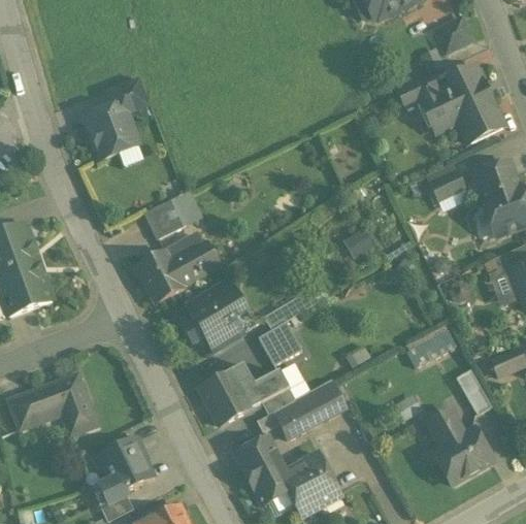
[(363,0),(366,4),(371,2),(381,20),(421,0),(363,0)]
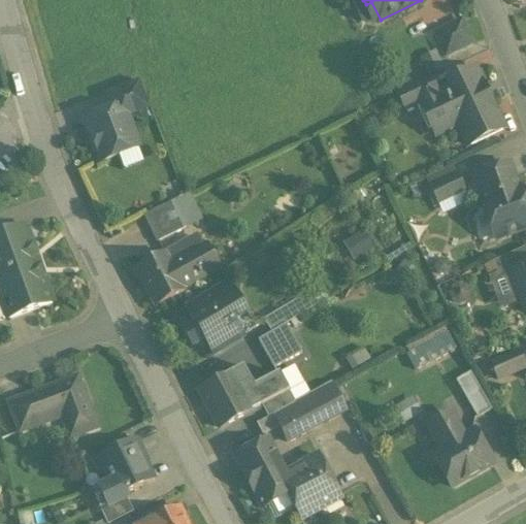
[(462,19),(436,31),(447,54),(473,41),(462,19)]
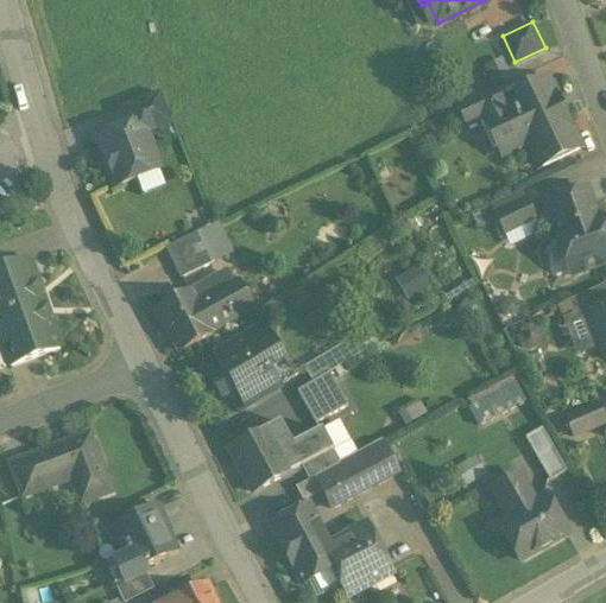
[(500,82),(517,74),(507,55),(491,63),(500,82)]
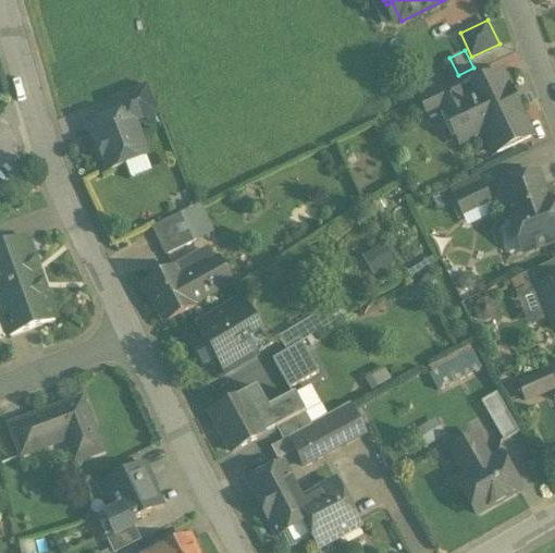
[(464,98),(444,108),(457,135),(480,123),(493,150),(531,133),(502,72),(475,85),(478,91),(464,98)]
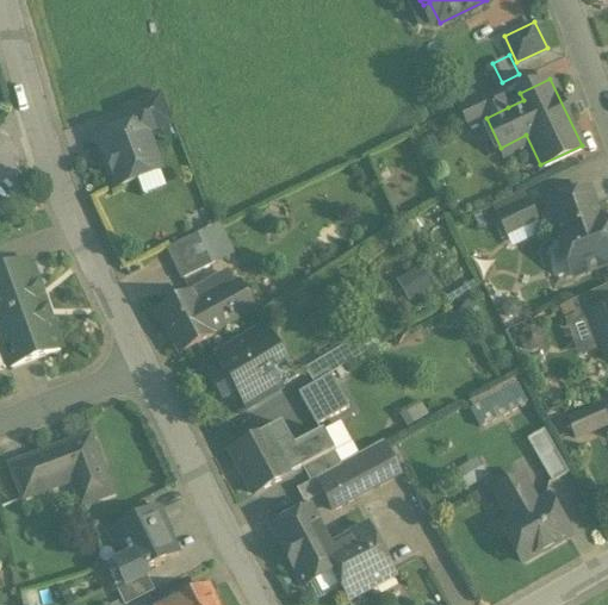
[(498,87),(460,105),(470,125),(486,118),(508,107),(498,87)]
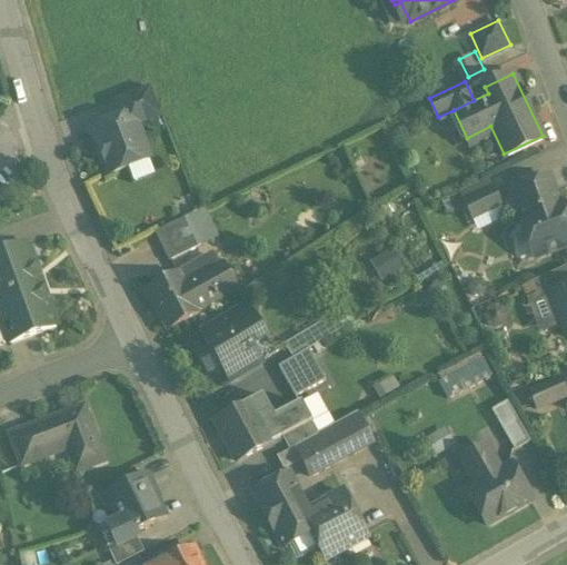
[(151,85),(118,97),(125,116),(133,112),(137,121),(161,111),(151,85)]
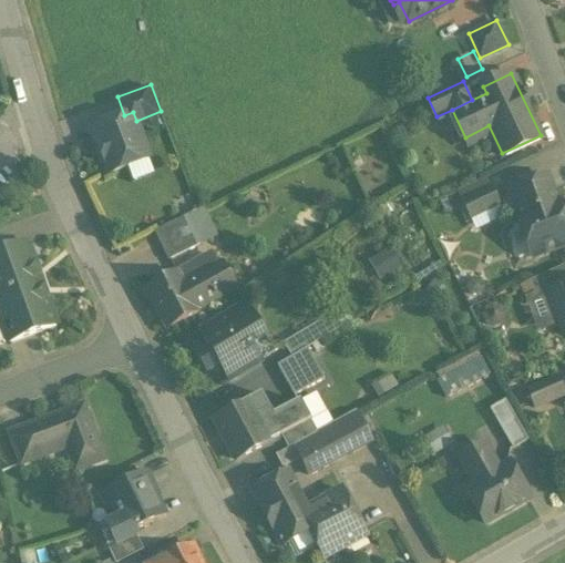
[(124,115),(93,128),(98,140),(96,143),(102,159),(105,161),(110,172),(150,156),(136,121),(133,112),(124,115)]
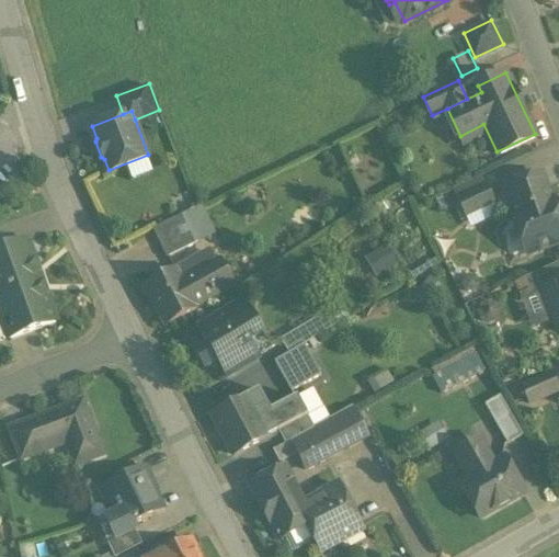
[(558,217),(543,173),(504,188),(513,213),(521,236),(518,239),(522,248),(526,250),(527,253),(558,241),(558,217)]
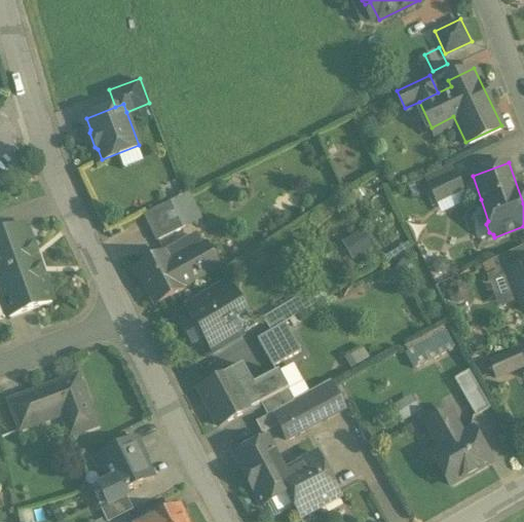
[(450,163),(424,176),(428,185),(455,173),(450,163)]
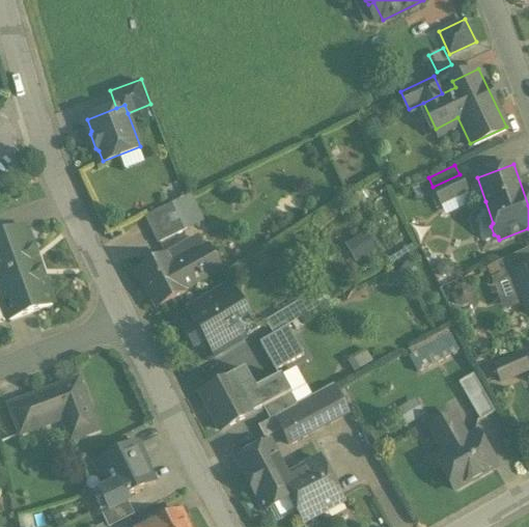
[(460,174),(433,187),(441,203),(467,191),(460,174)]
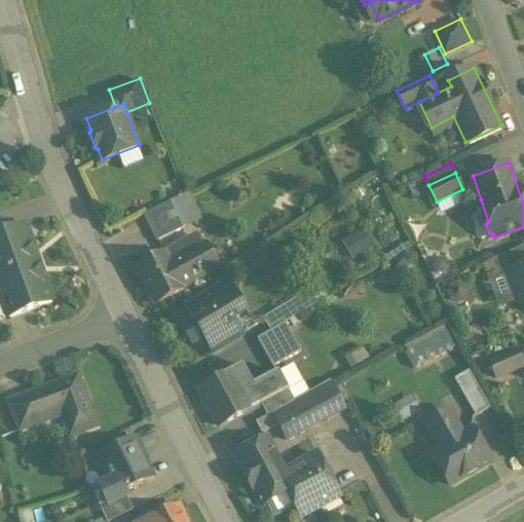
[(174,197),(145,212),(157,238),(186,224),(174,197)]
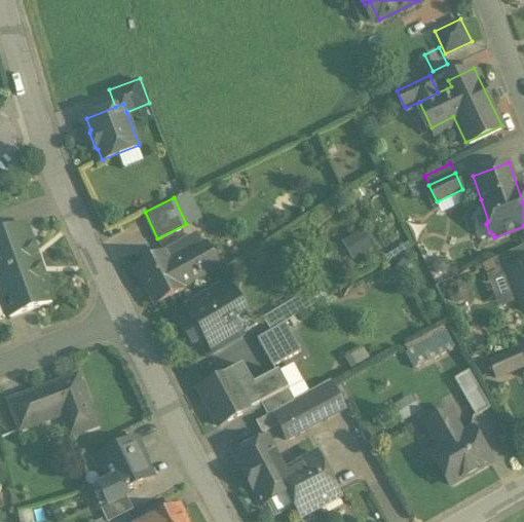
[(346,236),(358,256),(381,243),(370,223),(346,236)]
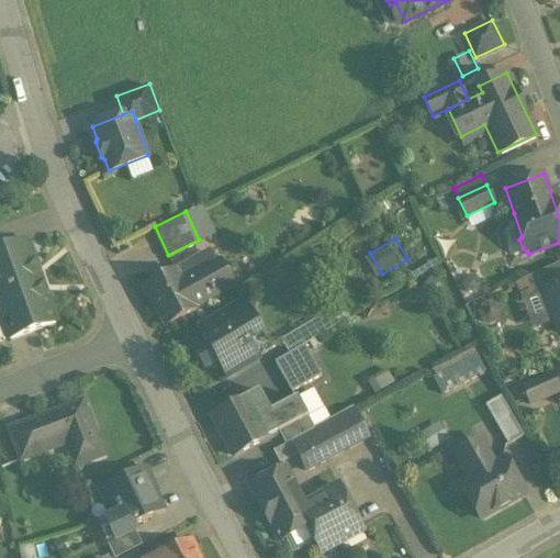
[(28,240),(0,248),(0,310),(10,337),(56,320),(28,240)]
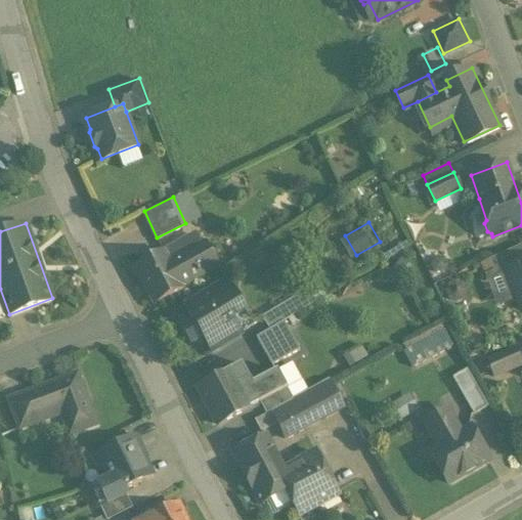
[(521,244),(489,258),(495,275),(508,270),(507,269),(521,263),(521,244)]
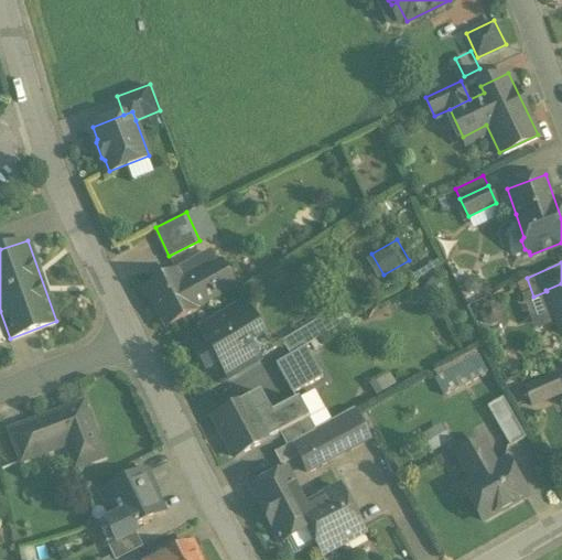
[(177,270),(146,287),(166,325),(196,309),(195,308),(211,299),(211,298),(234,286),(222,264),(184,283),(177,270)]
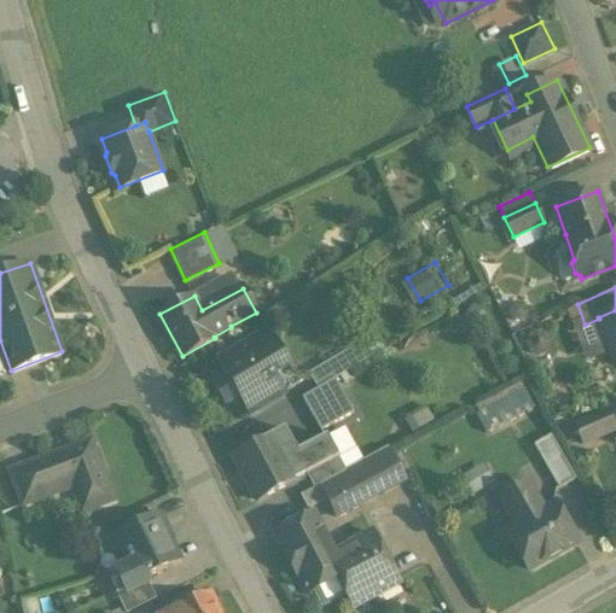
[(615,310),(598,317),(599,319),(615,361),(615,310)]
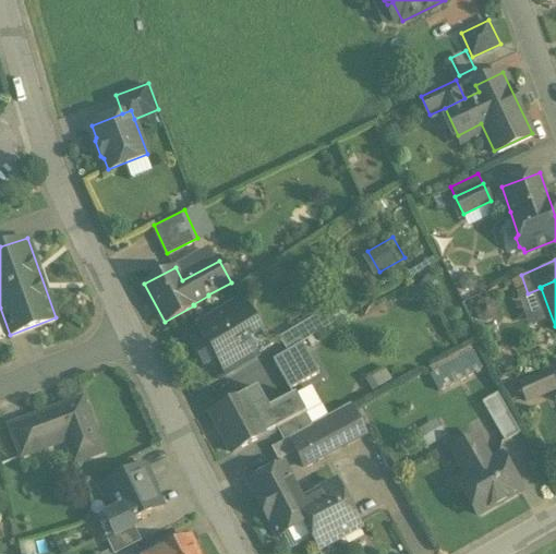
[(242,299),(197,326),(207,341),(195,349),(205,364),(216,357),(226,373),(257,353),(248,338),(261,330),(242,299)]
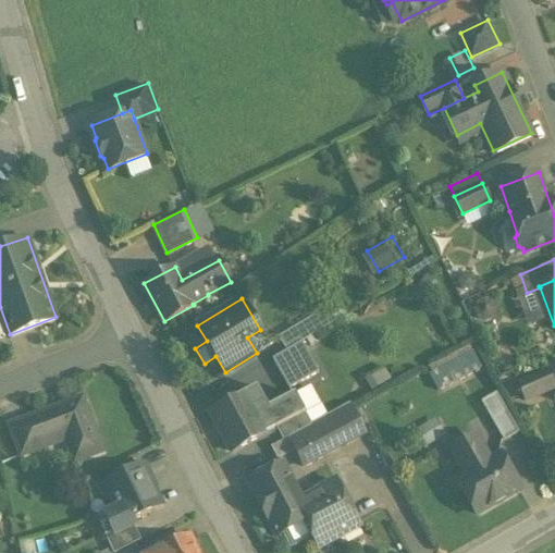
[(329,306),(301,322),(309,335),(336,319),(329,306)]
